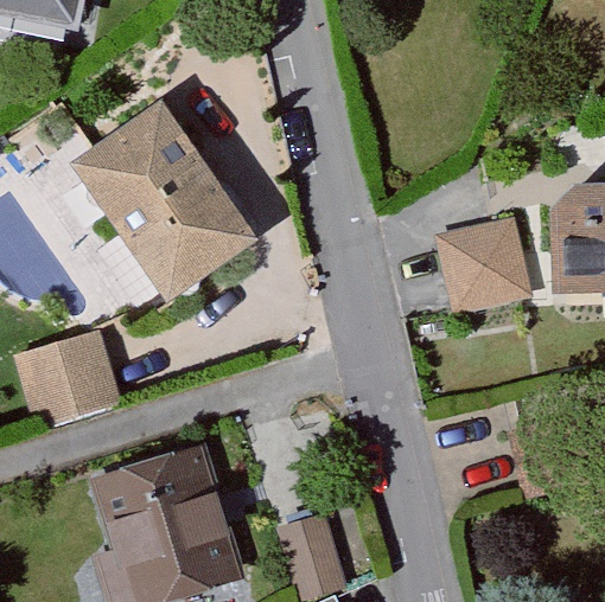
[(0,0),(0,31),(86,49),(95,0),(0,0)]
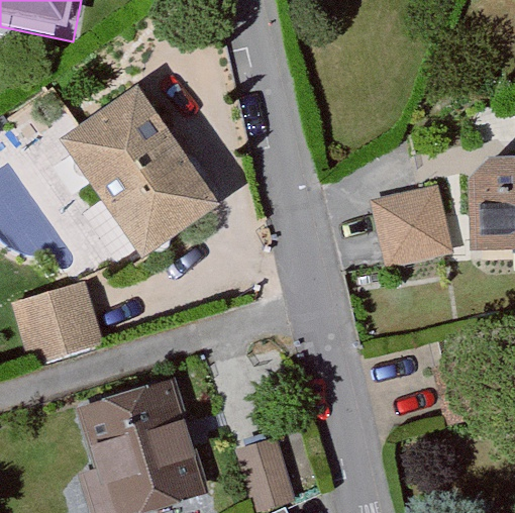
[(138,84),(57,139),(141,265),(223,210),(138,84)]
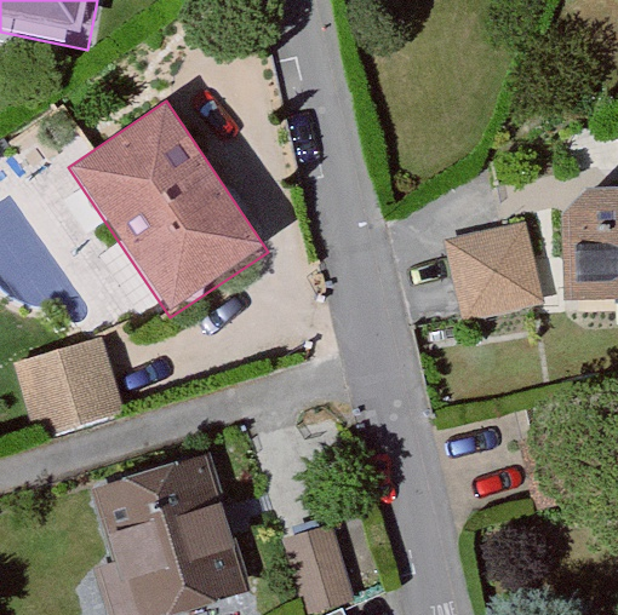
[(617,199),(598,199),(591,326),(617,326),(617,199)]
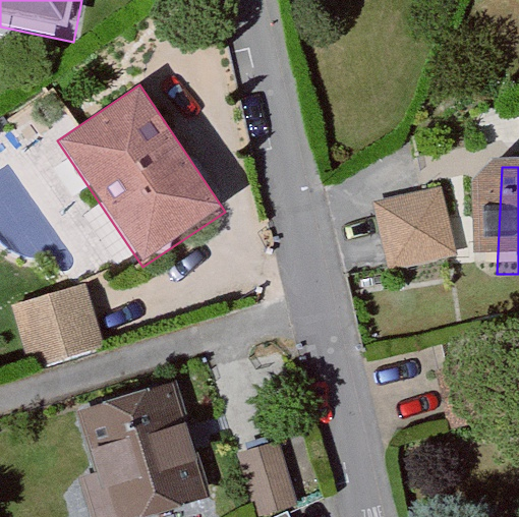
[(442,192),(371,204),(384,284),(454,274),(442,192)]
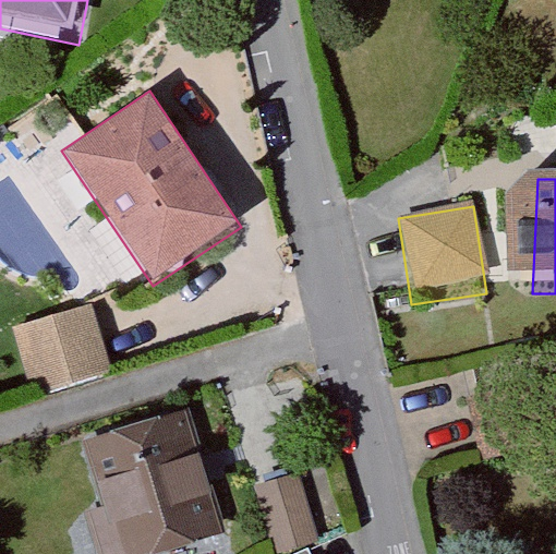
[(91,301),(9,327),(32,396),(112,370),(91,301)]
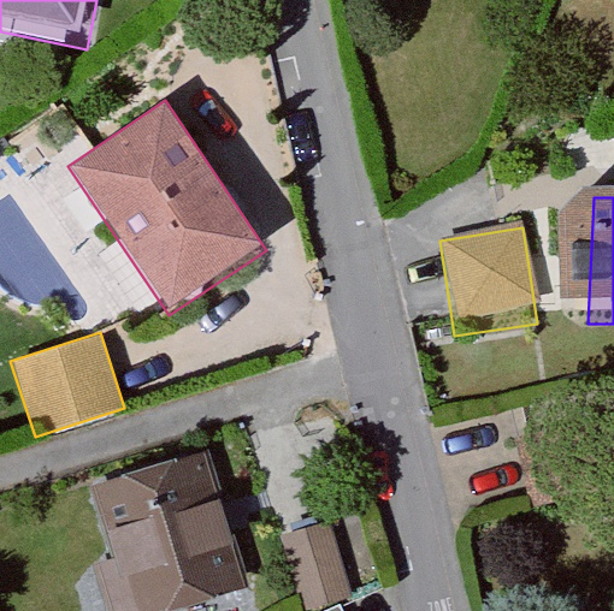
[(207,450),(93,482),(114,557),(98,562),(111,610),(148,610),(244,583),(207,450)]
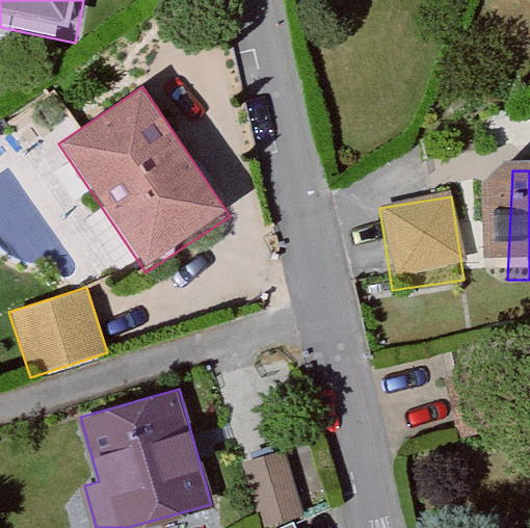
[(284,448),(242,459),(261,525),(302,513),(284,448)]
